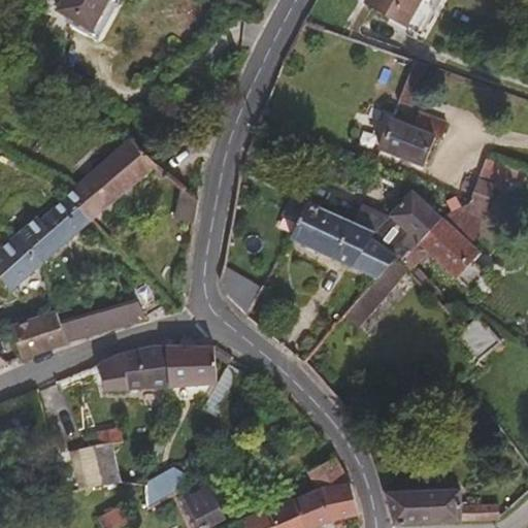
[(91,31),(107,0),(64,0),(58,11),(72,20),(91,31)]
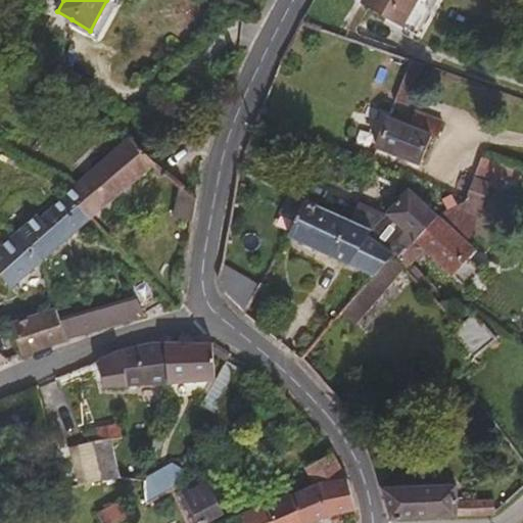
[(99,36),(120,0),(106,0),(90,31),(99,36)]
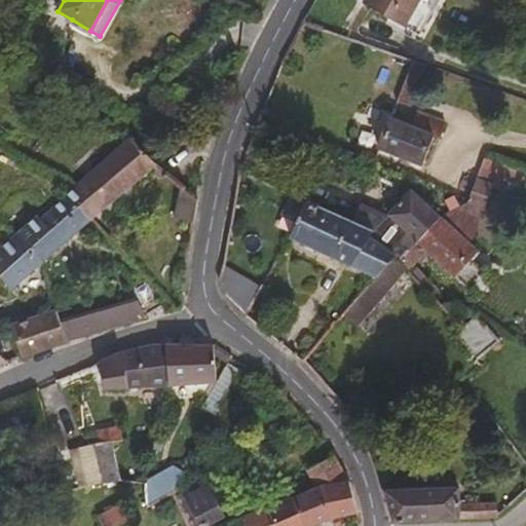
[(403,28),(417,0),(366,0),(363,5),(403,28)]
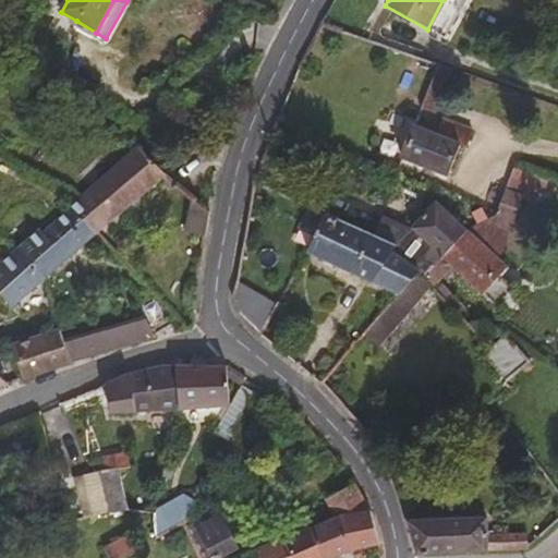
[(106,38),(96,33),(76,21),(73,26),(102,45),(106,38)]
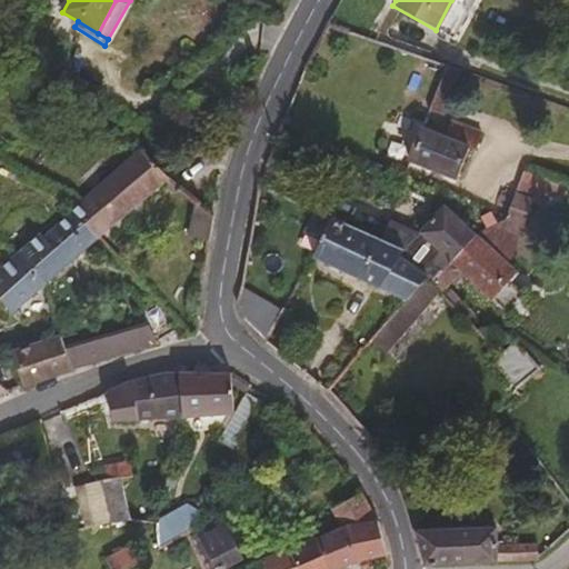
[(440,117),(458,71),(445,67),(427,111),(440,117)]
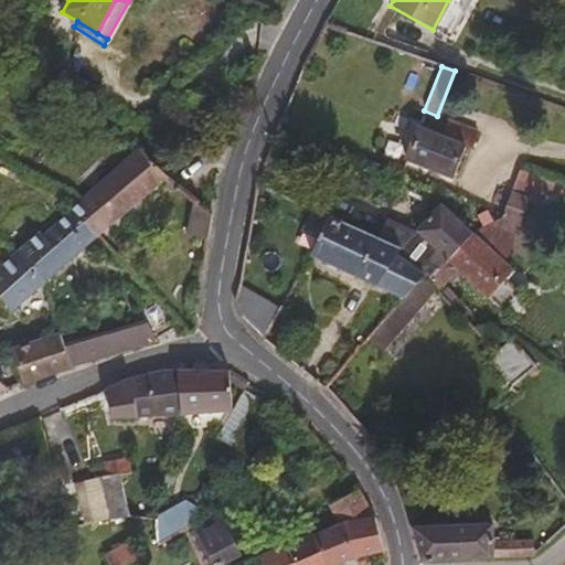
[(454,180),(466,149),(471,151),(478,132),(446,123),(440,138),(416,128),(404,160),(454,180)]
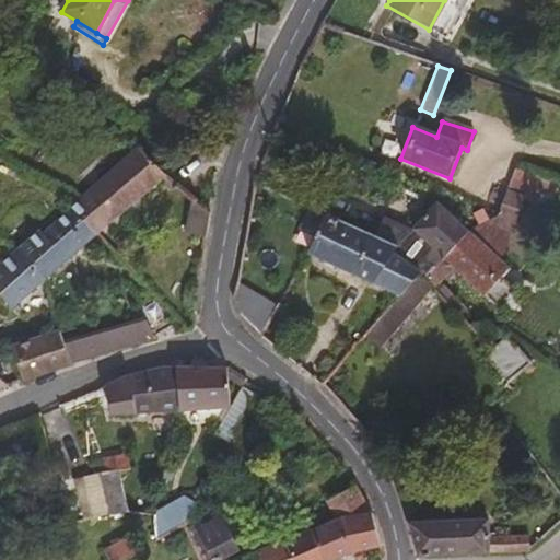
[(86,243),(166,175),(139,147),(77,202),(78,203),(62,217),(86,243)]
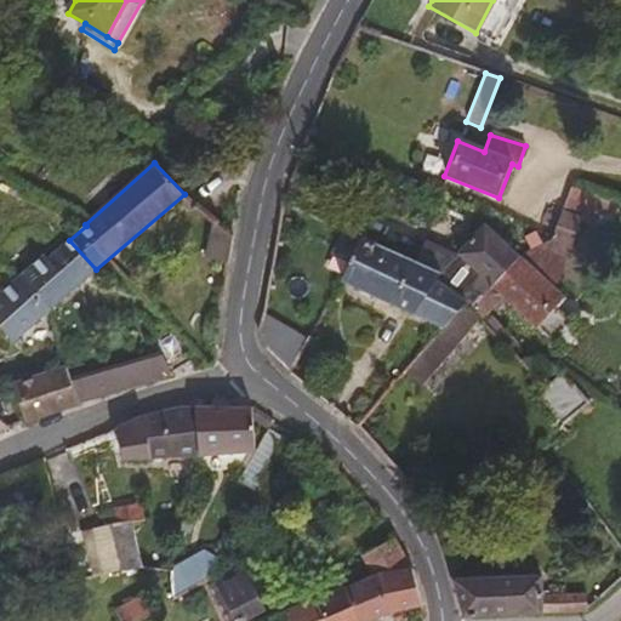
[(594,222),(604,197),(570,186),(560,211),(580,217),(594,222)]
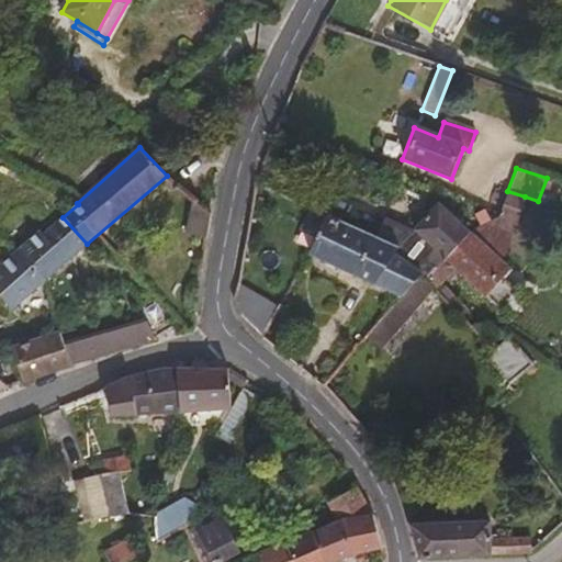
[(503,266),(525,197),(507,191),(498,216),(508,220),(506,227),(495,224),(469,232),(445,258),(425,280),(434,288),(435,289),(454,267),(499,310),(516,291),(497,272),(503,266)]
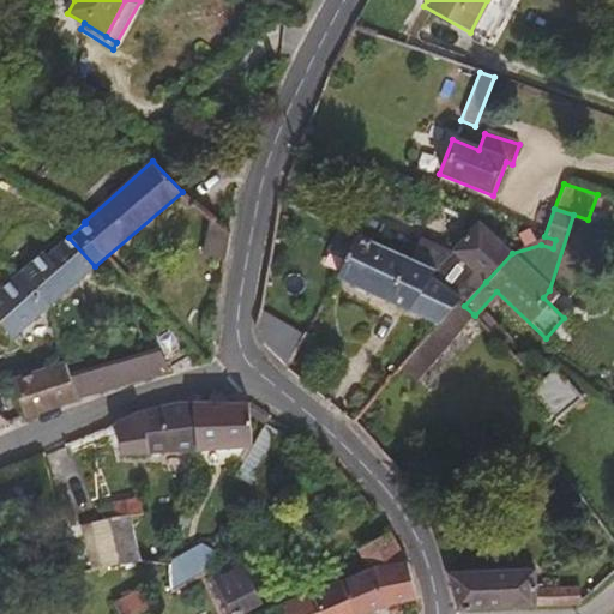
[(512,253),(477,222),(451,250),(486,282),(512,253)]
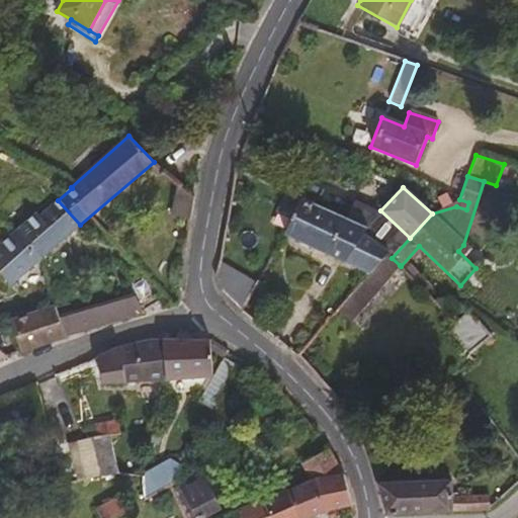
[(386,253),(361,231),(363,225),(346,218),(284,192),(271,209),(285,219),(277,232),(360,269),(368,273),(386,253)]
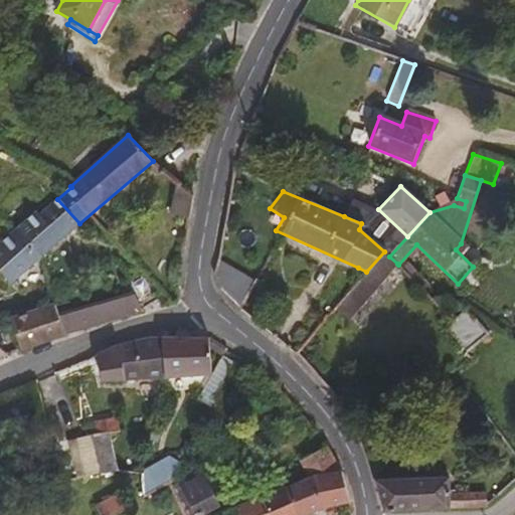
[(464,208),(466,201),(457,198),(454,205),(464,208)]
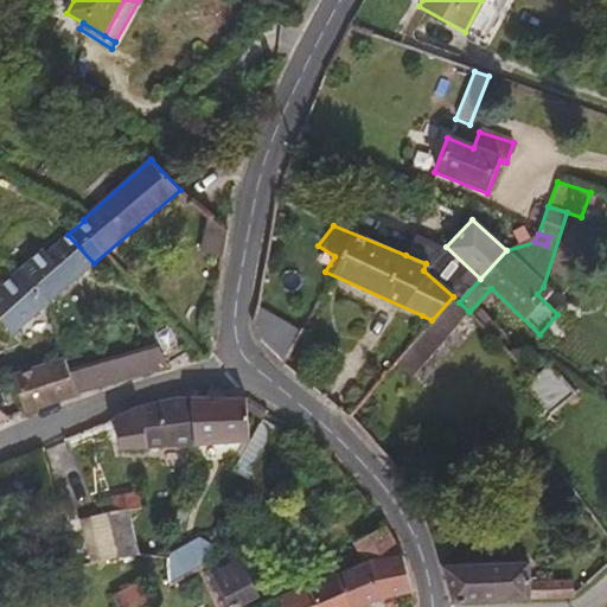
[(48,302),(94,263),(68,235),(45,254),(43,249),(21,268),(43,296),(48,302)]
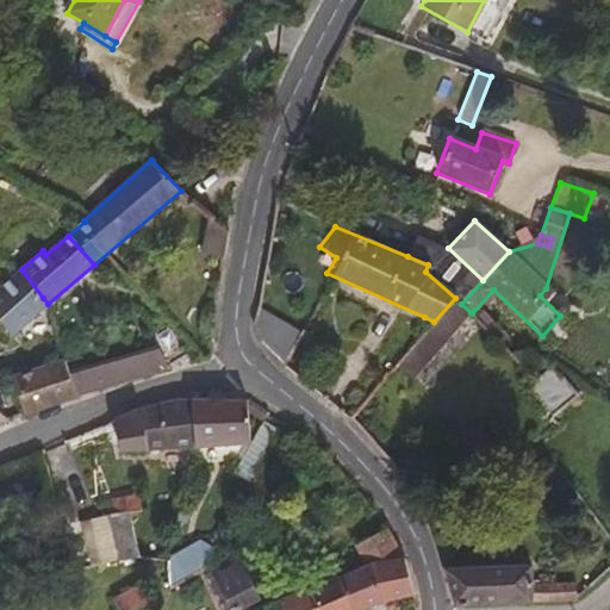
[(483,280),(448,248),(447,249),(416,237),(408,256),(428,265),(425,272),(455,298),(461,304),(483,280)]
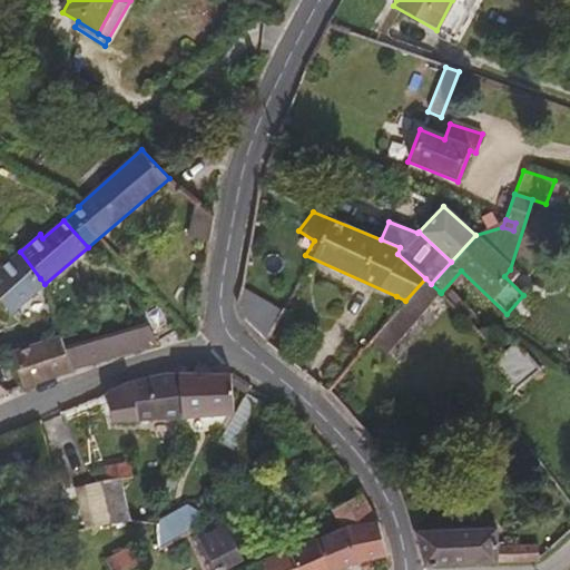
[(0,296),(11,313),(45,284),(40,278),(20,252),(0,268),(0,296)]
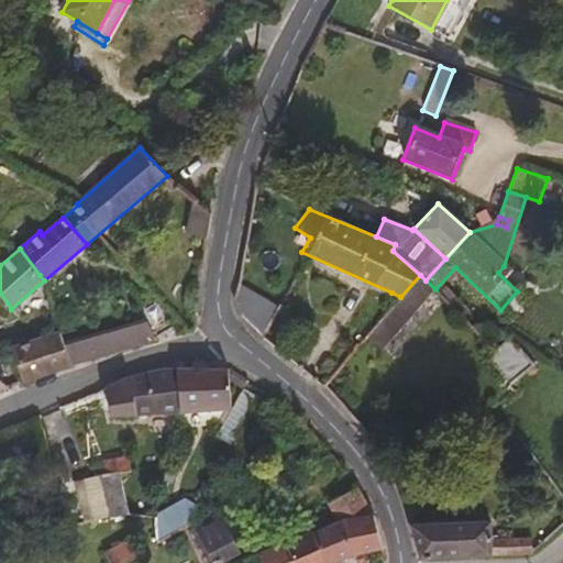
[(398,328),(434,288),(426,280),(420,275),(400,297),(384,315),(398,328)]
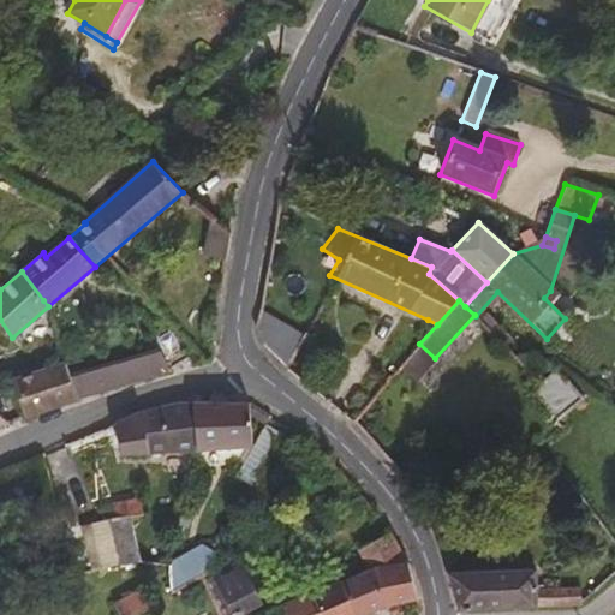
[(195,364),(186,332),(157,340),(160,352),(70,378),(77,399),(105,389),(173,370),(171,366),(186,362),(187,366),(195,364)]
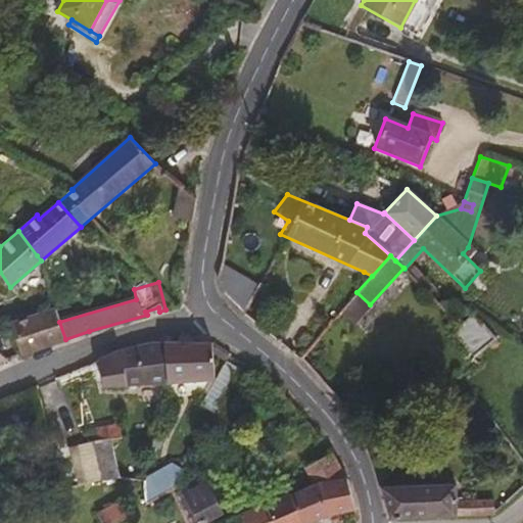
[(65,339),(59,322),(54,307),(10,324),(21,353),(65,339)]
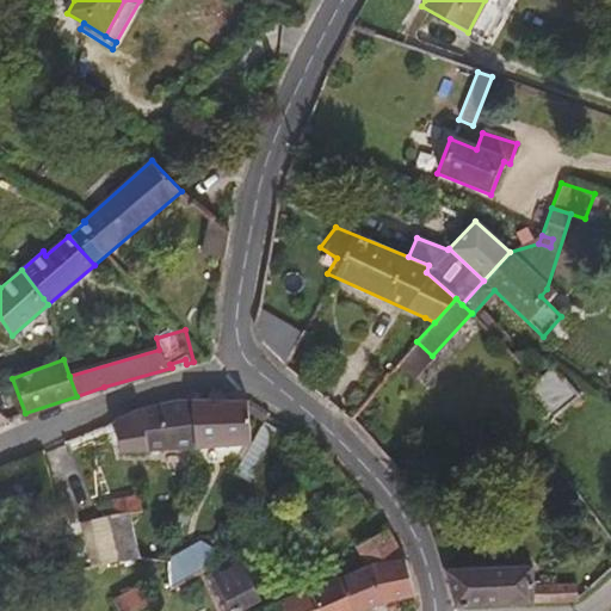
[(578,396),(550,369),(526,390),(553,420),(578,396)]
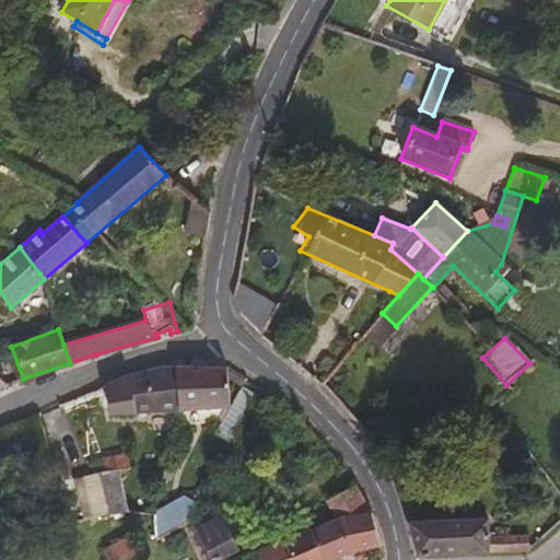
[(179,413),(177,369),(168,368),(127,380),(131,415),(179,413)]
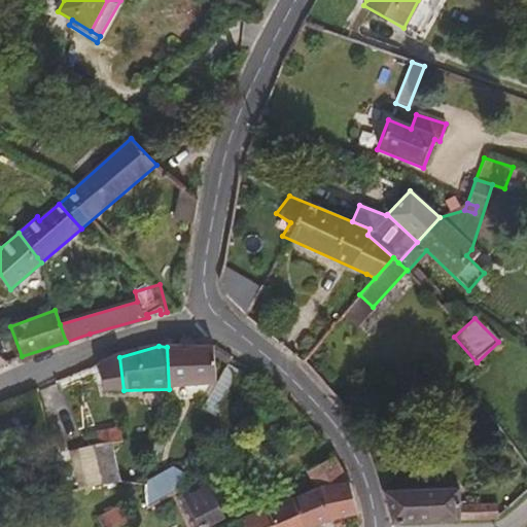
[(215,385),(213,347),(167,347),(169,389),(215,385)]
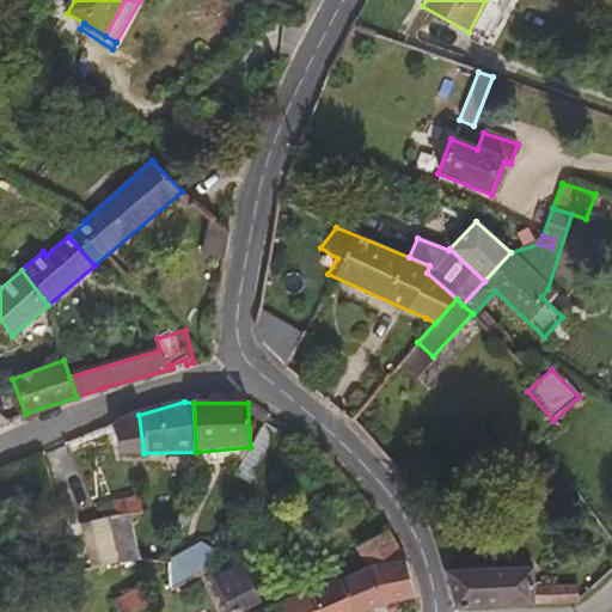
[(144,453),(139,415),(115,424),(120,454),(144,453)]
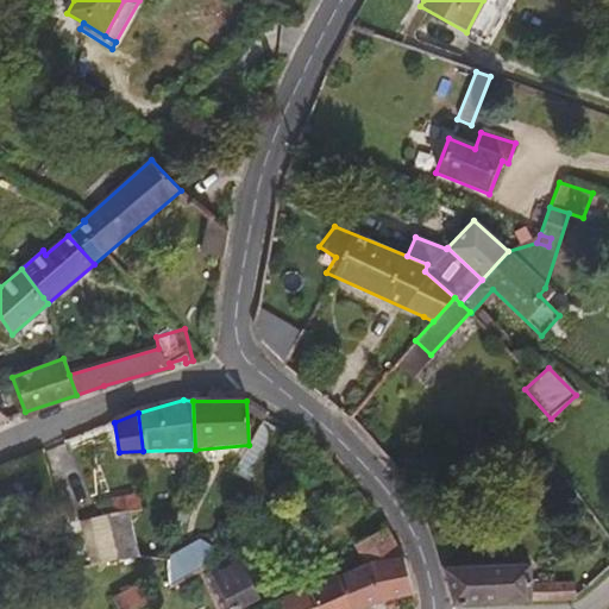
[(148,509),(148,495),(105,504),(107,515),(107,518),(126,514),(148,509)]
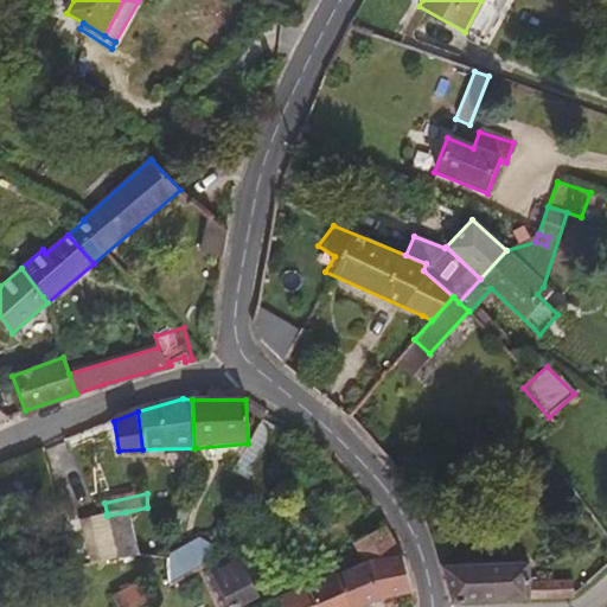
[(131,536),(126,512),(107,516),(107,513),(96,518),(90,521),(82,524),(90,566),(115,558),(116,560),(117,558),(113,540),(131,536)]
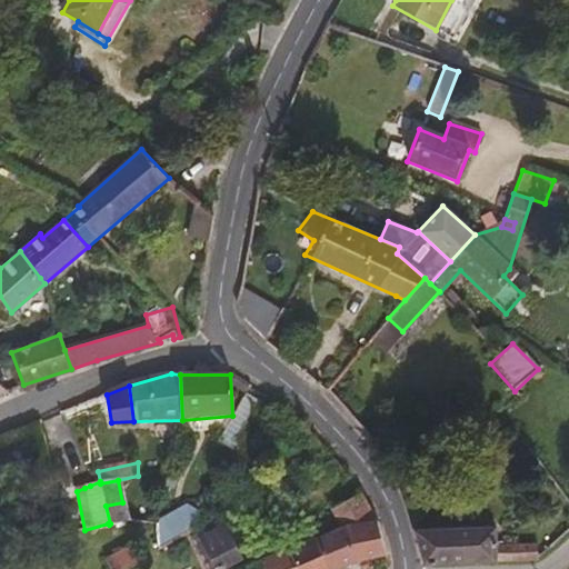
[(378,522),(361,496),(335,510),(342,529),(378,522)]
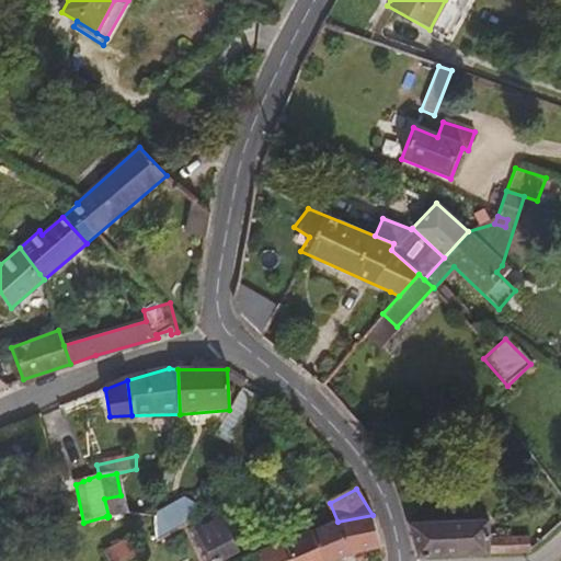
[(153,516),(148,492),(140,494),(146,515),(153,516)]
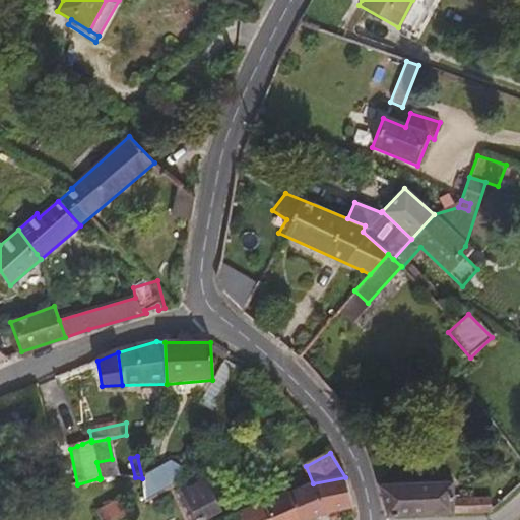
[(116,475),(112,459),(96,462),(101,478),(116,475)]
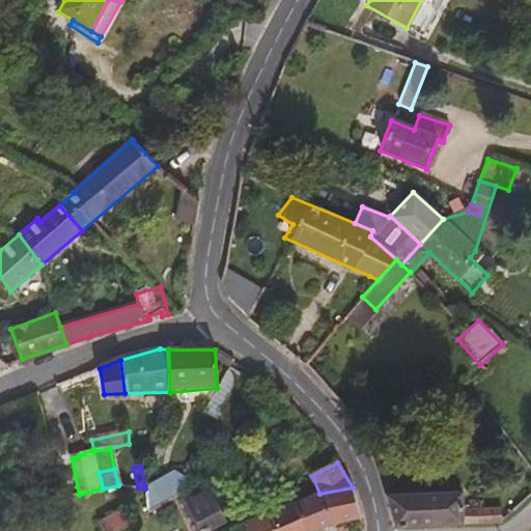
[(361,519),(353,487),(319,494),(295,504),(303,530),(317,530),(337,524),(361,519)]
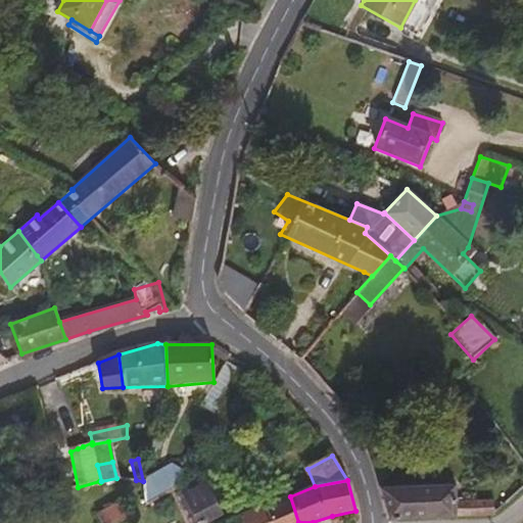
[(220,513),(202,481),(175,495),(187,522),(210,522),(209,520),(220,513)]
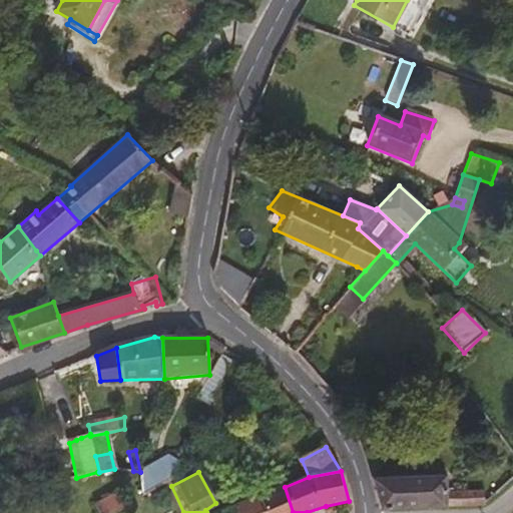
[(446,493),(445,475),(377,478),(371,479),(379,503),(379,510),(484,504),(495,494),(491,488),(483,494),(481,492),(446,493)]
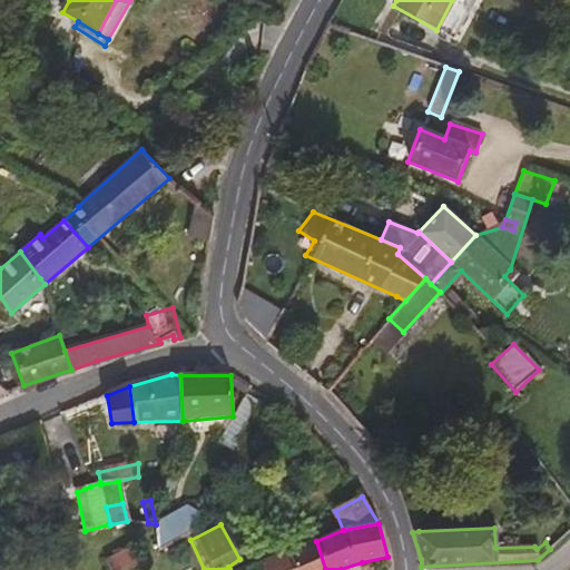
[(325,569),(316,541),(264,562),(266,569),(325,569)]
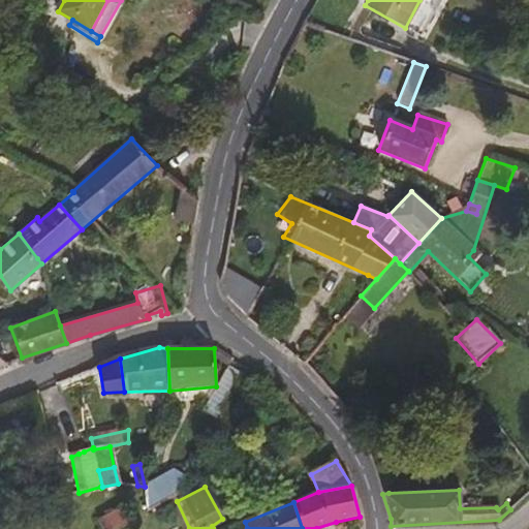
[(123,528),(131,525),(129,521),(124,510),(98,524),(100,528),(123,528)]
